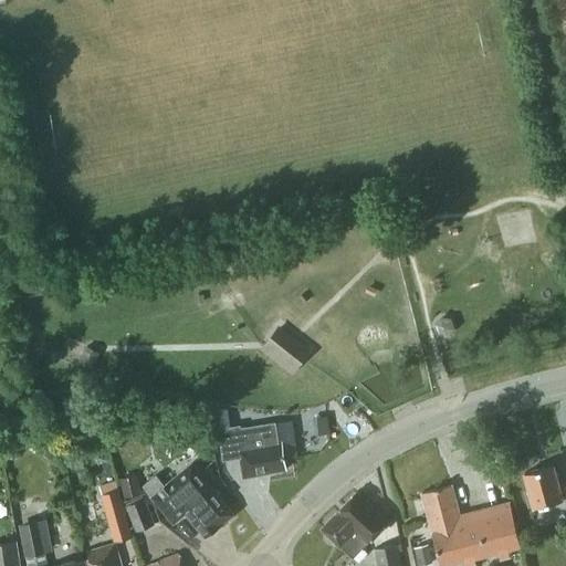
[(312,350),(281,324),(261,347),(293,374),(312,350)]
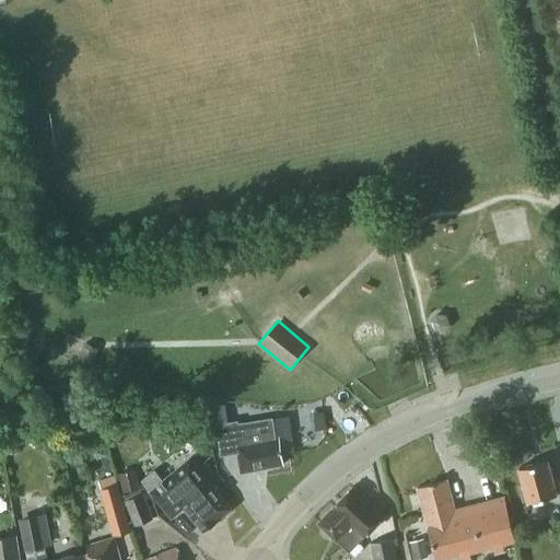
[(100,348),(85,342),(77,362),(91,369),(100,348)]
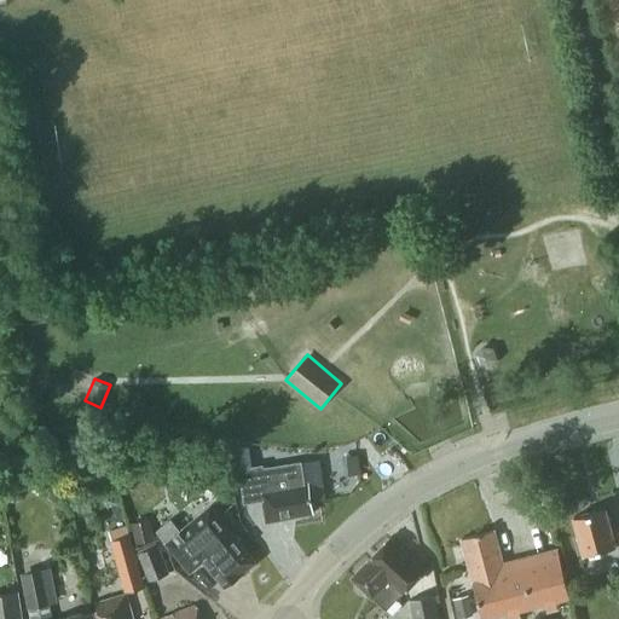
[(246,472),(250,495),(261,492),(265,521),(313,513),(310,481),(298,482),(296,475),(272,479),(270,467),(246,472)]
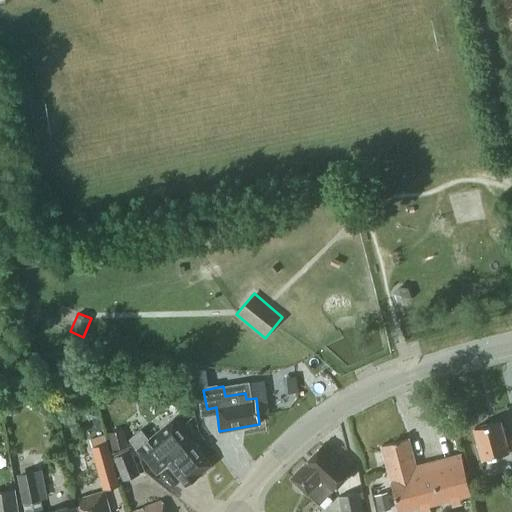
[(189,482),(192,482),(196,479),(196,476),(212,464),(173,418),(149,438),(142,429),(131,438),(159,471),(168,463),(186,485),(189,482)]
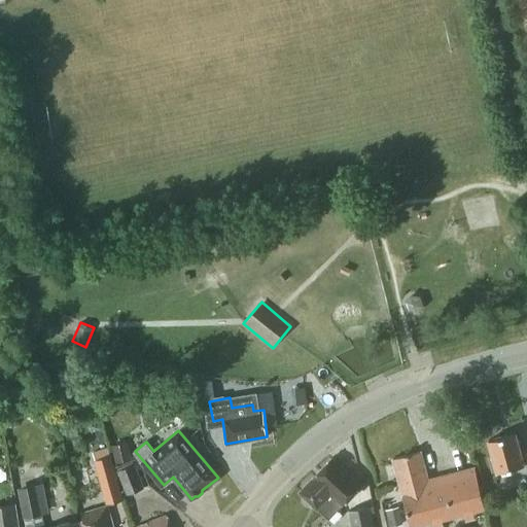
[(497,472),(526,464),(526,449),(520,451),(516,432),(489,440),(497,472)]
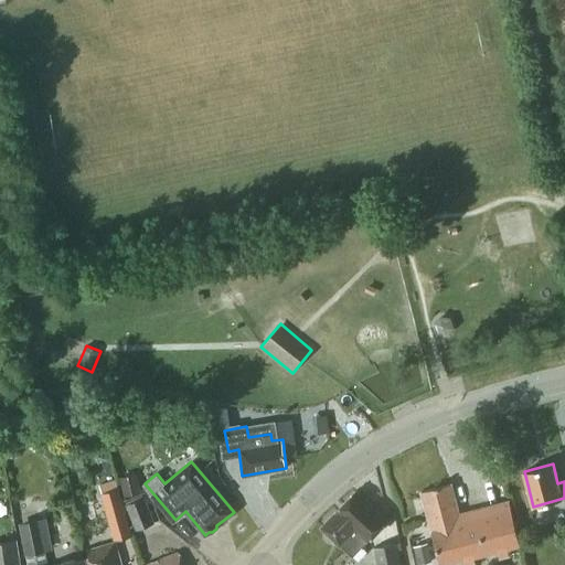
[(141,491),(136,472),(121,477),(127,494),(141,491)]
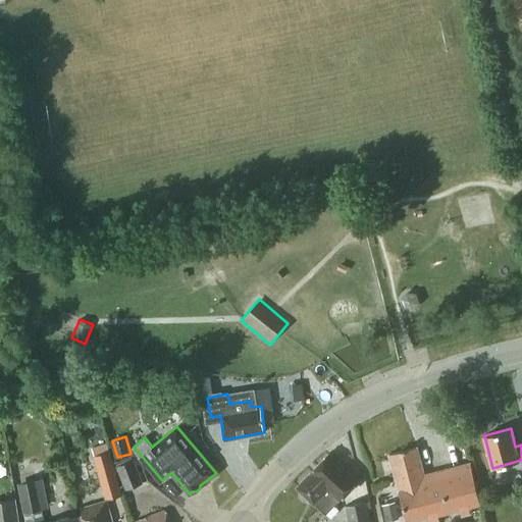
[(122,494),(107,442),(92,447),(106,499),(122,494)]
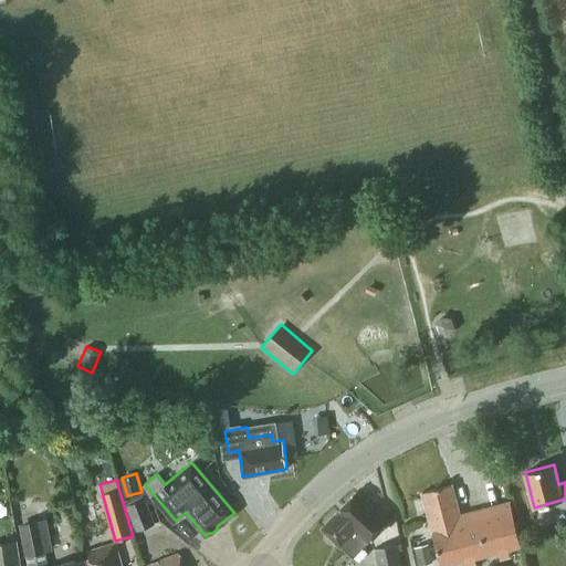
[(429,523),(460,515),(452,484),(421,492),(429,523)]
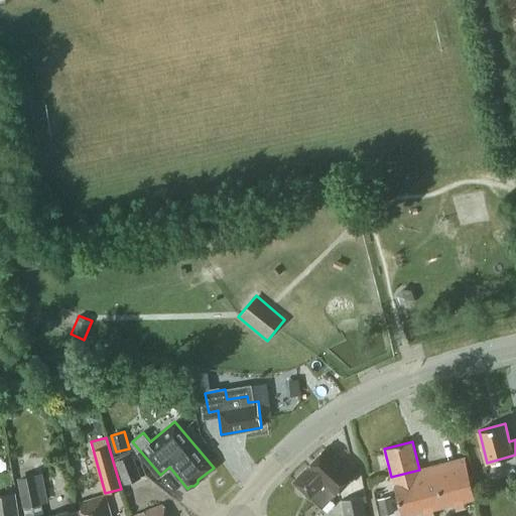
[(335,494),(352,474),(325,447),(323,450),(292,482),(310,499),(311,498),(323,507),(334,494),(335,494)]
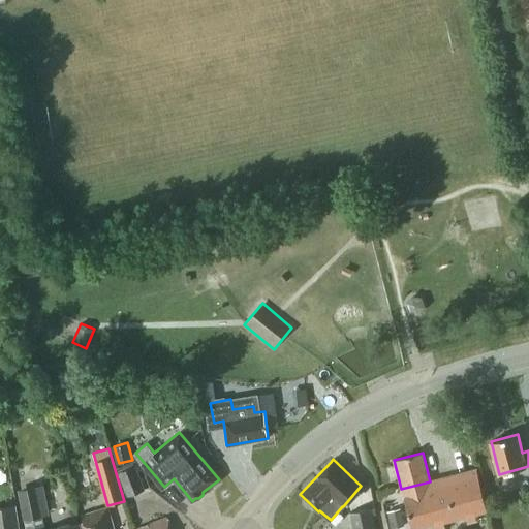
[(145,489),(135,465),(119,471),(128,496),(145,489)]
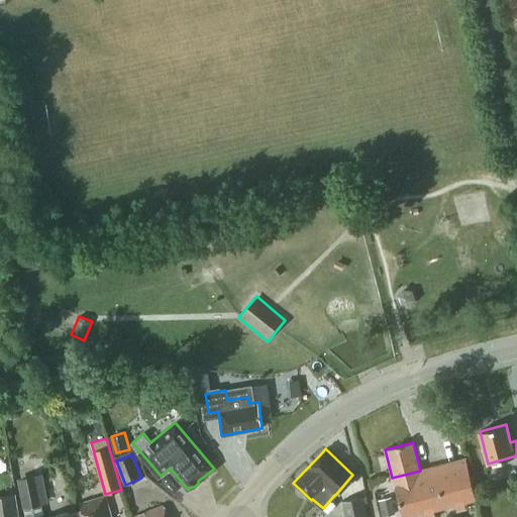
[(467,509),(464,502),(476,499),(466,458),(435,467),(445,506),(455,504),(457,511),(467,509)]
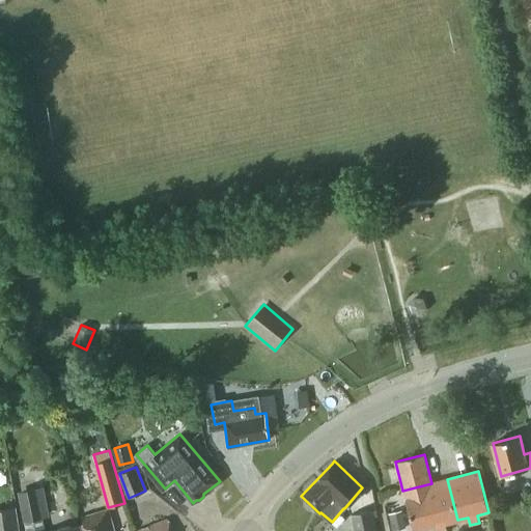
[(447,479),(431,483),(402,491),(413,530),(414,530),(437,525),(438,530),(447,530),(448,530),(446,523),(457,520),(447,479)]
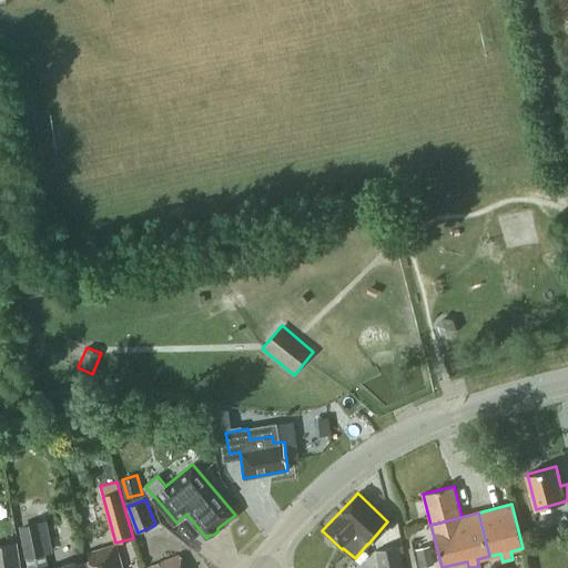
[(28,567),(88,567),(87,560),(50,567),(49,567),(46,553),(53,551),(47,520),(20,526),(28,567)]
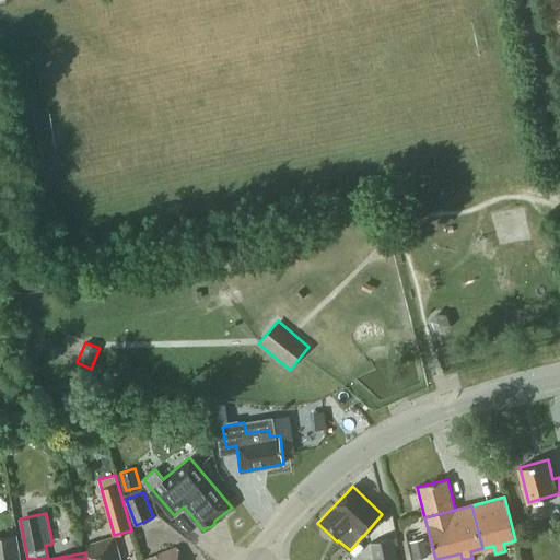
[(0,559),(21,559),(18,534),(0,536),(0,559)]
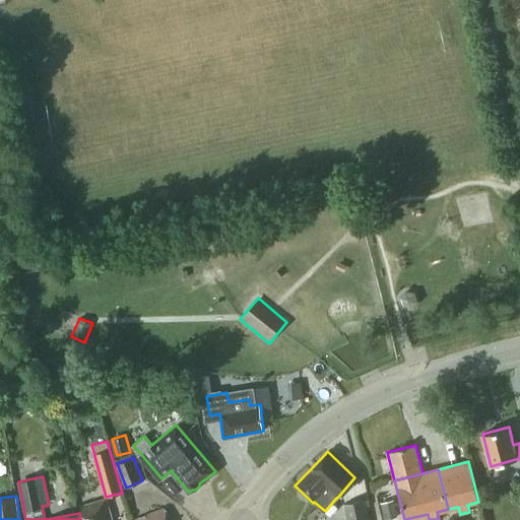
[(112,519),(107,498),(79,505),(82,519),(112,519)]
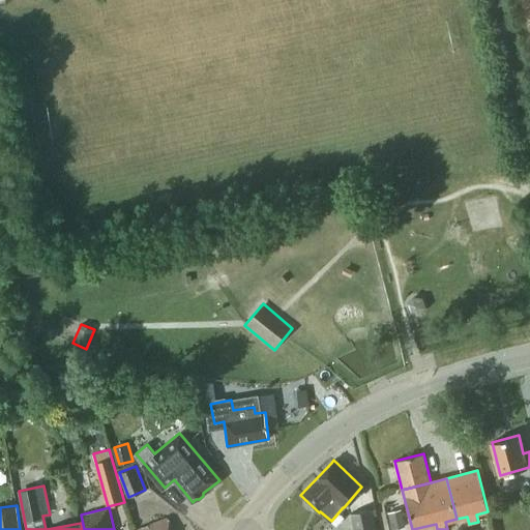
[(376,529),(372,508),(351,512),(354,529),(376,529)]
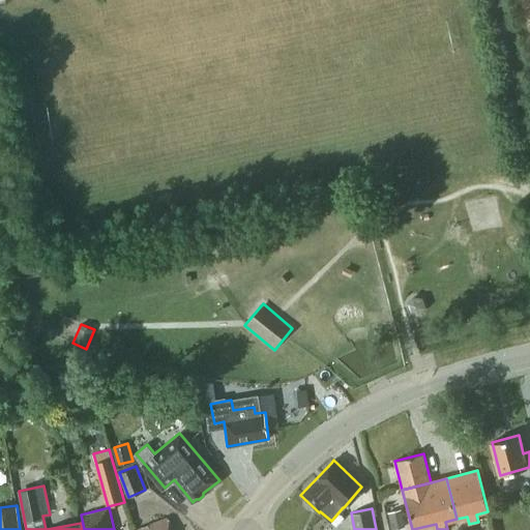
[(148,527),(144,529),(143,527),(134,529),(172,529),(167,517),(147,525),(148,527)]
